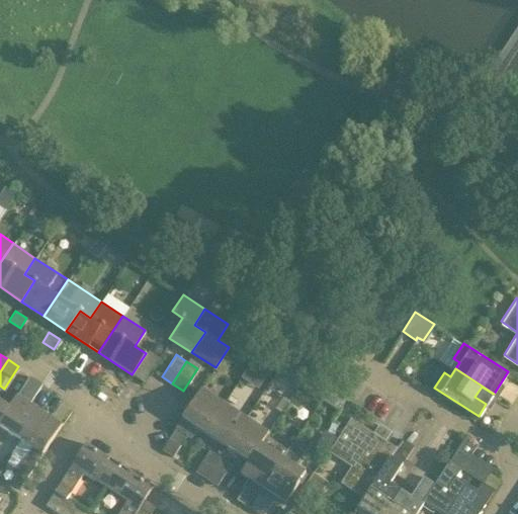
[(0,420),(0,425),(20,439),(40,408),(29,401),(41,382),(29,374),(18,393),(10,405),(0,420)]
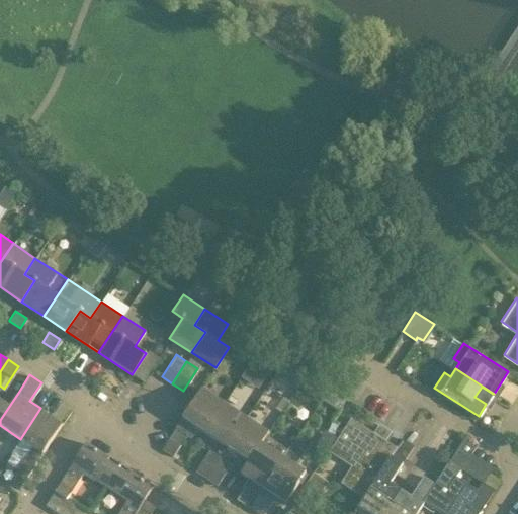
[(203,432),(224,401),(201,387),(181,417),(161,448),(172,455),(186,434),(190,437),(194,430),(198,432),(203,431),(203,432)]
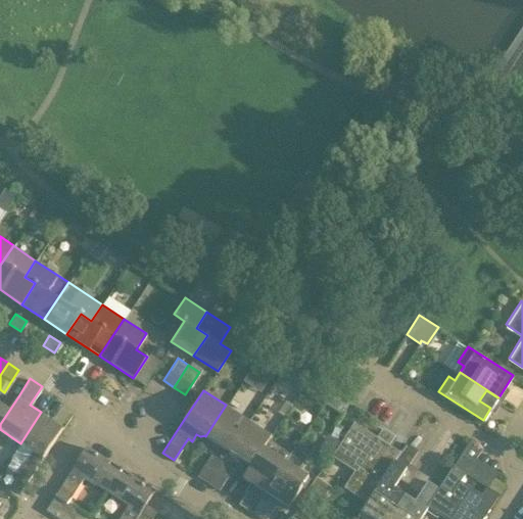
[(0,424),(10,409),(0,402),(0,424)]
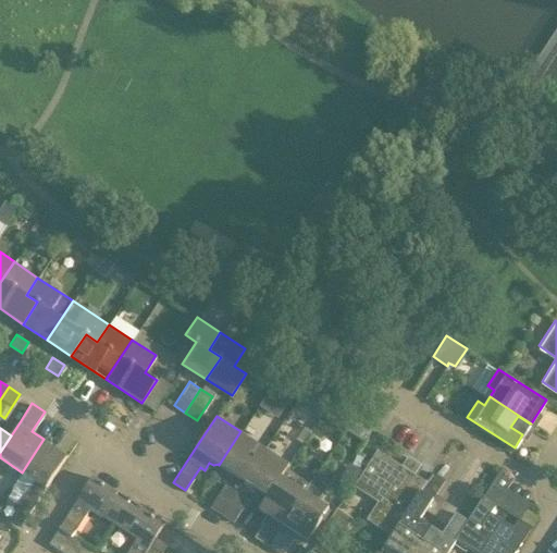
[(264,447),(240,431),(219,465),(243,480),(264,447)]
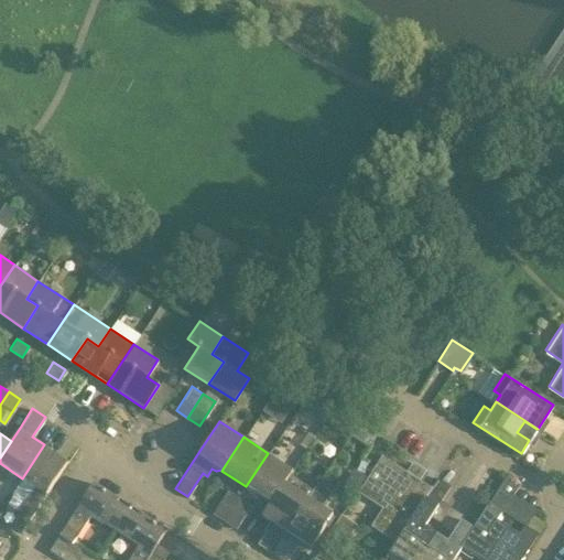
[(44,444),(22,478),(35,487),(13,519),(24,527),(68,460),(44,444)]
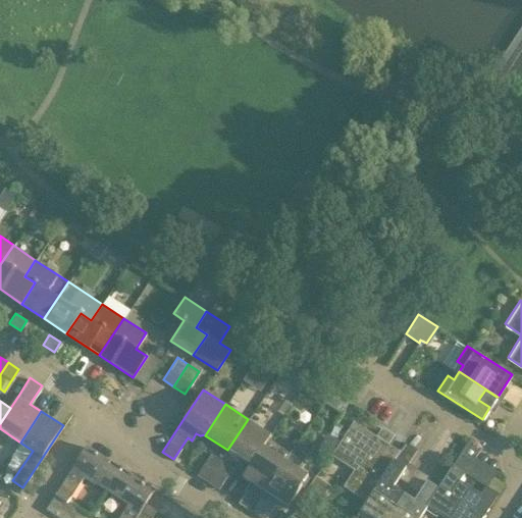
[(248,419),(227,450),(250,464),(262,445),(263,446),(270,433),(248,419)]
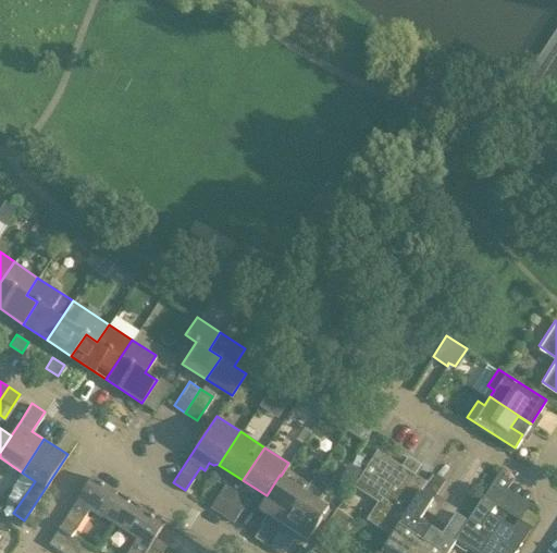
[(419,489),(425,479),(413,471),(420,462),(407,454),(400,463),(378,449),(354,486),(378,501),(367,518),(391,533),(419,489)]
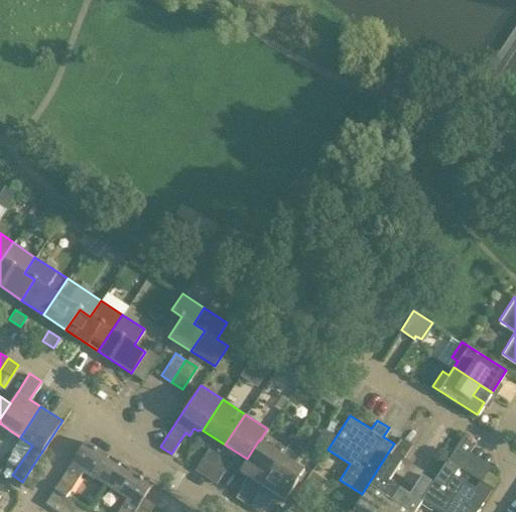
[(358,511),(381,511),(398,487),(388,480),(400,461),(411,442),(399,435),(394,443),(388,453),(362,494),(353,508),(358,511)]
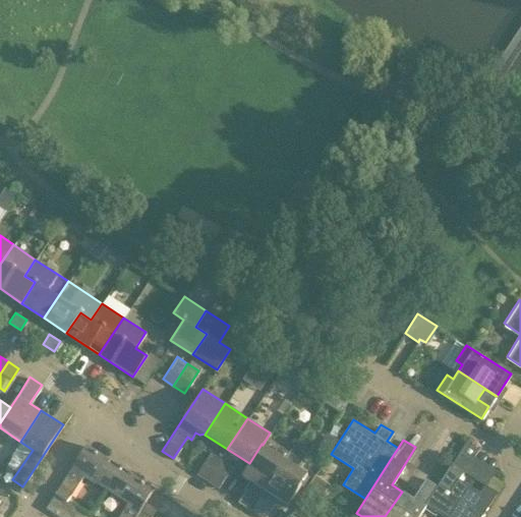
[(466,440),(436,485),(437,485),(425,503),(426,504),(447,516),(468,484),(458,478),(470,459),(477,447),(466,440)]
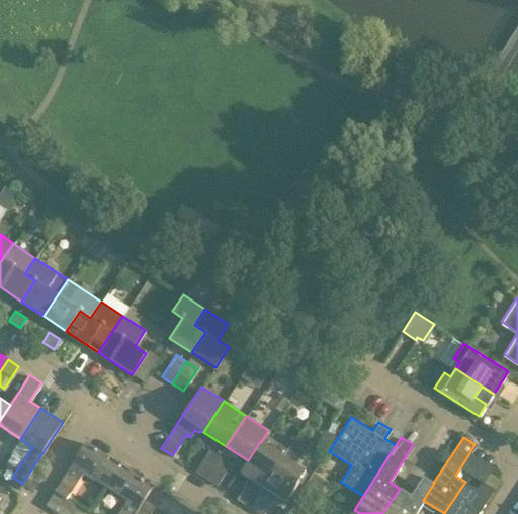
[(105,485),(119,462),(87,440),(45,505),(59,513),(71,513),(78,503),(67,496),(84,470),(105,485)]
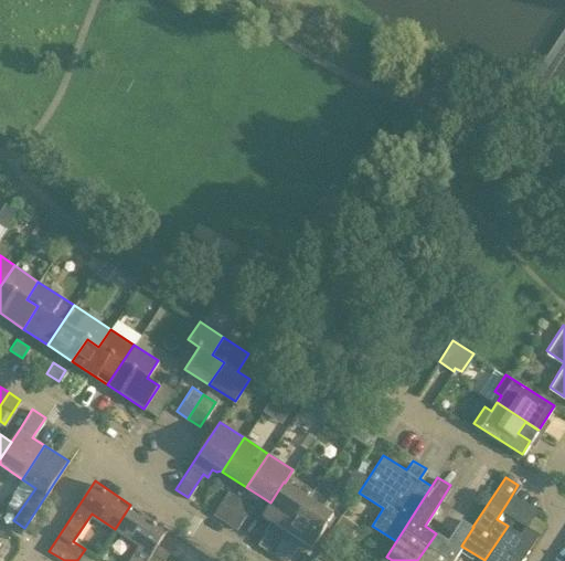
[(257,543),(273,553),(308,497),(285,483),(284,482),(270,503),(262,515),(273,521),(257,543)]
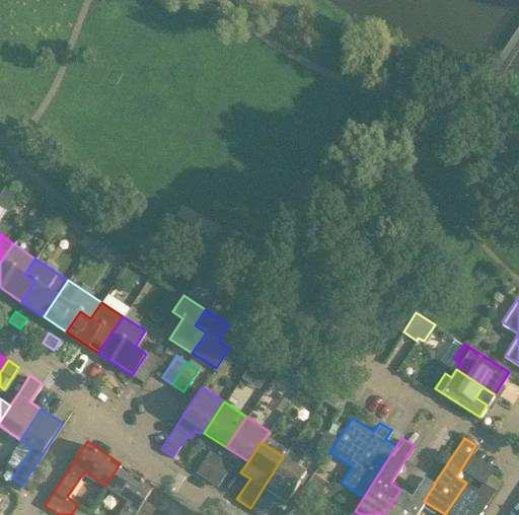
[(206,477),(220,456),(210,449),(196,471),(206,477)]
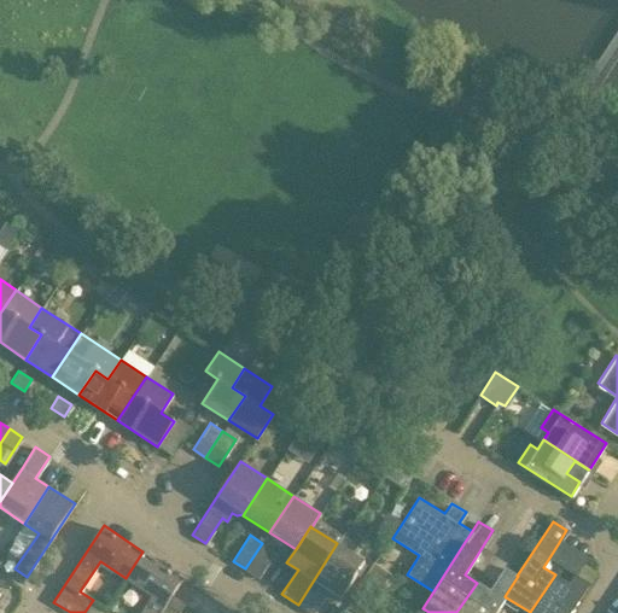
[(262,543),(245,568),(258,578),(275,552),(262,543)]
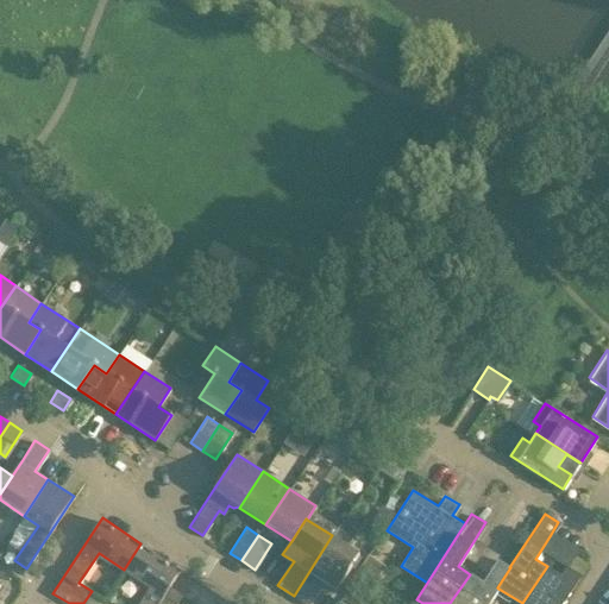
[(332,535),(294,596),(306,603),(308,603),(324,582),(336,589),(359,553),(332,535)]
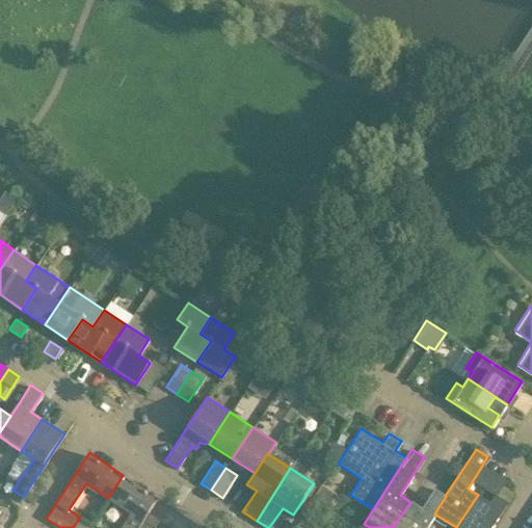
[(136,527),(157,497),(123,475),(108,498),(131,512),(121,527),(136,527)]
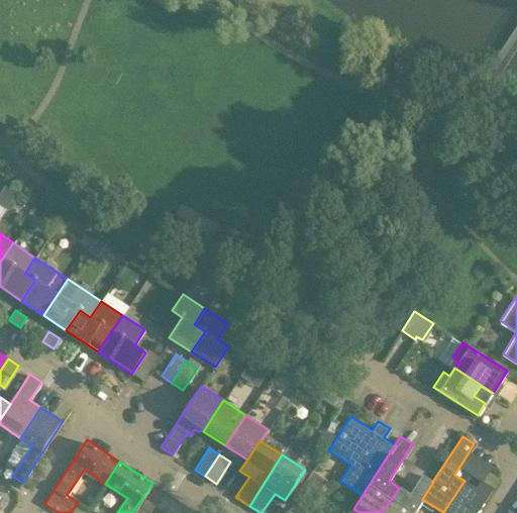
[(476,488),(464,481),(443,512),(477,512),(495,486),(494,485),(500,477),(488,469),(476,488)]
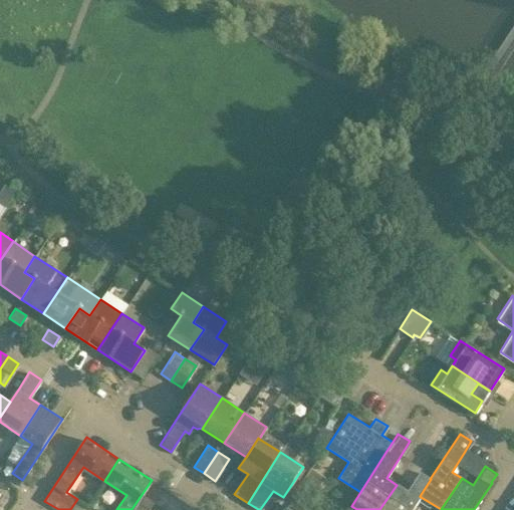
[(431,479),(430,479),(421,472),(408,492),(397,485),(379,509),(412,509),(421,497),(420,496),(431,479)]
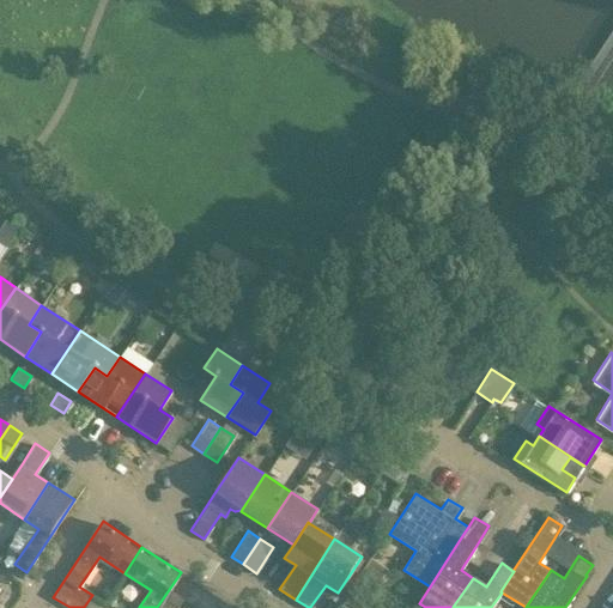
[(195,607),(207,589),(181,572),(157,607),(177,607),(182,600),(194,607),(195,607)]
